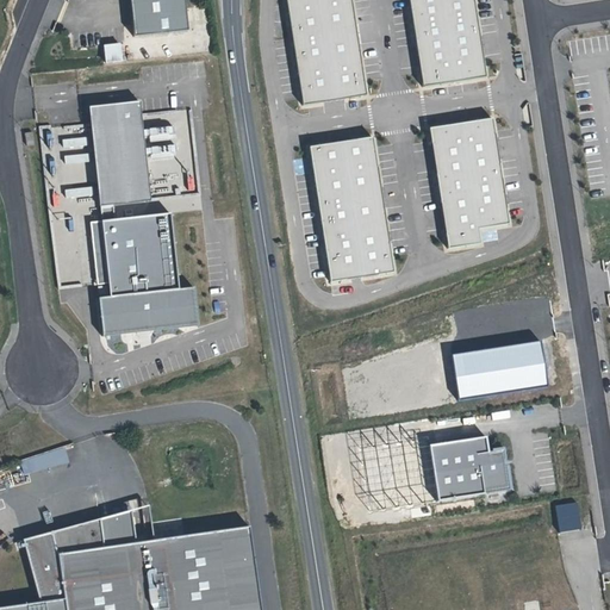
[(131,0),(136,37),(190,31),(186,0),(131,0)]
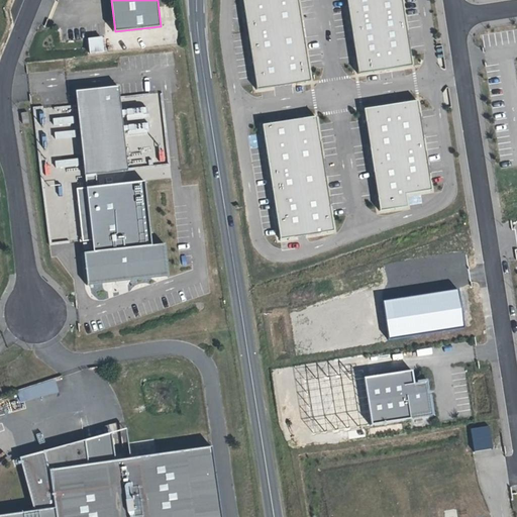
[(310,81),(297,0),(242,0),(256,89),(310,81)]
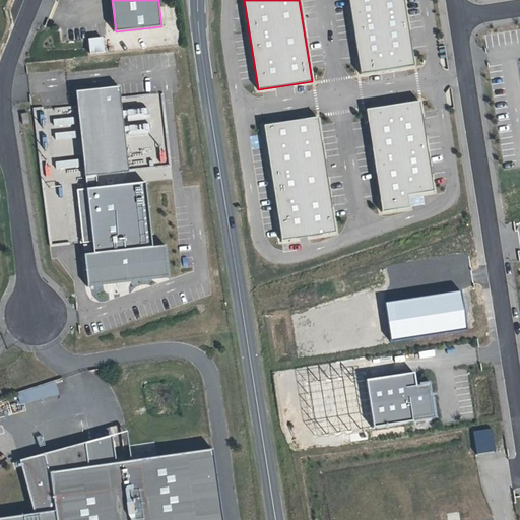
[(348,0),(361,75),(414,66),(403,0),(348,0)]
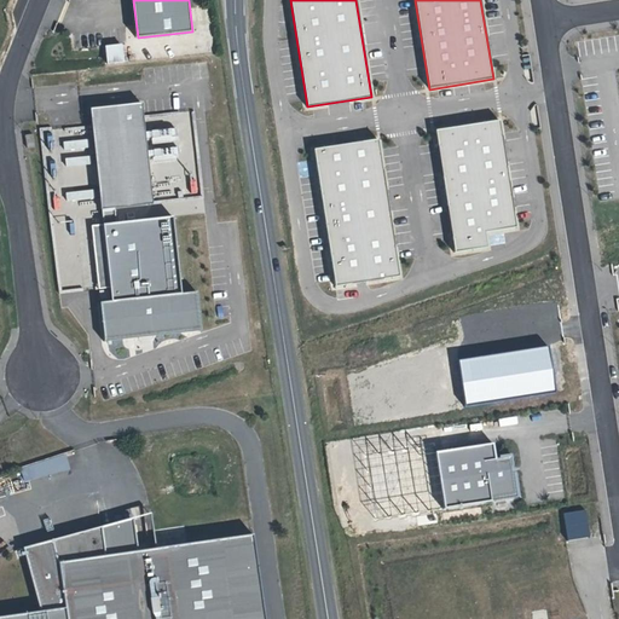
[(104,46),(105,65),(122,63),(121,45),(104,46)]
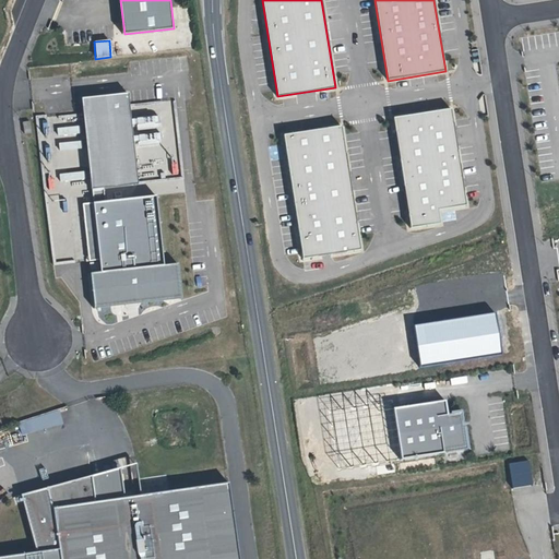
[(83,98),(93,189),(106,188),(140,185),(130,93),(83,98)]
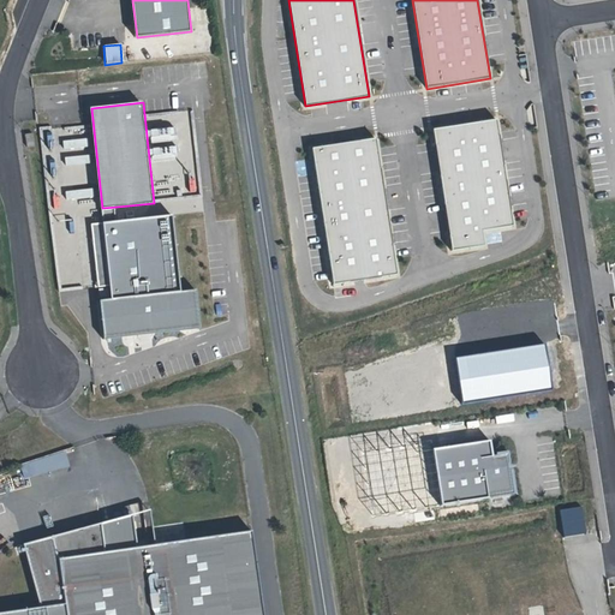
[(496,120),(433,130),(452,251),(484,246),(482,231),(513,226),(496,120)]
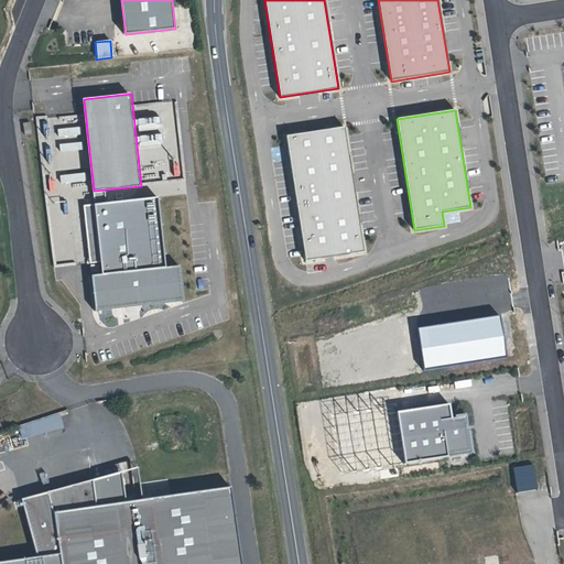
[(84,134),(83,127),(60,130),(61,137),(84,134)]
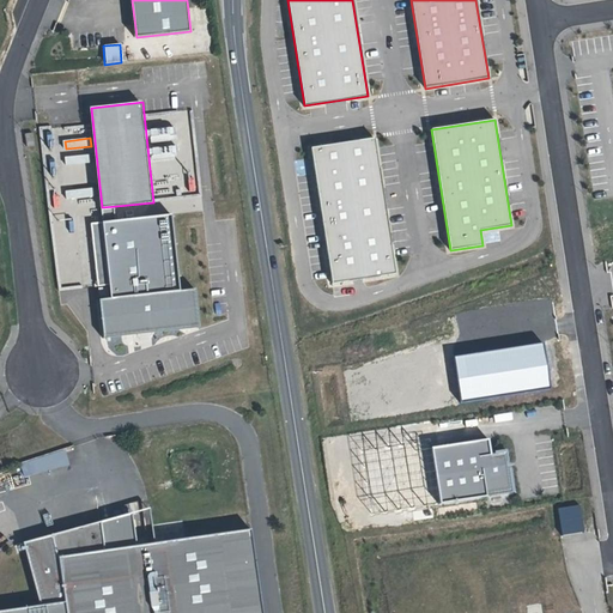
[(313,147),(332,283),(394,274),(375,139),(313,147)]
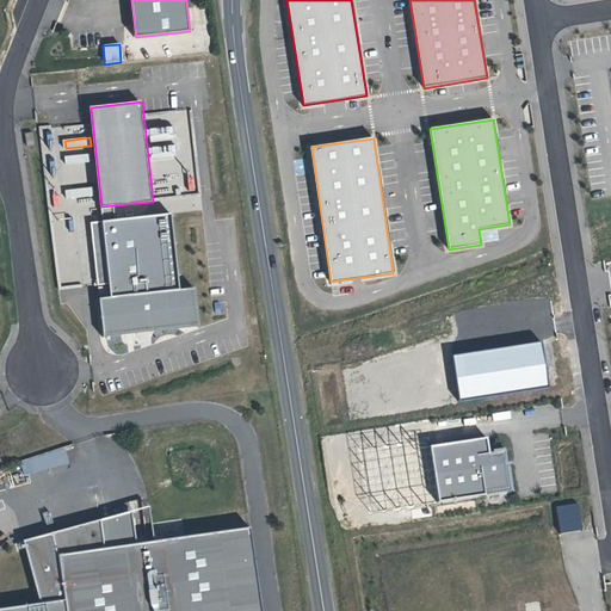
[(92,161),(91,154),(67,156),(67,165),(92,161)]
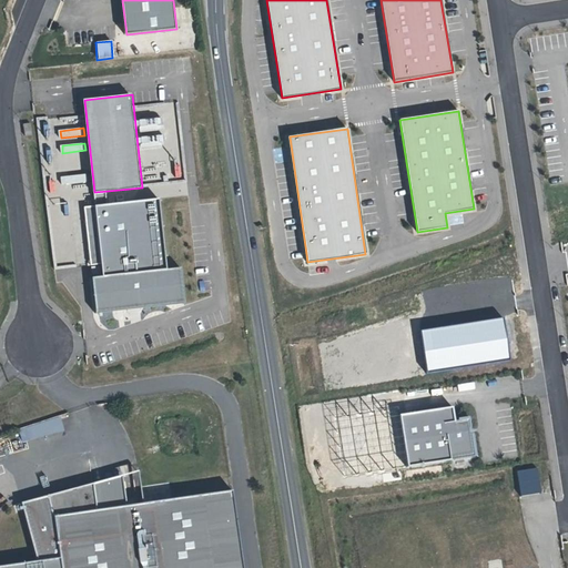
[(89,181),(89,175),(63,179),(63,184),(89,181)]
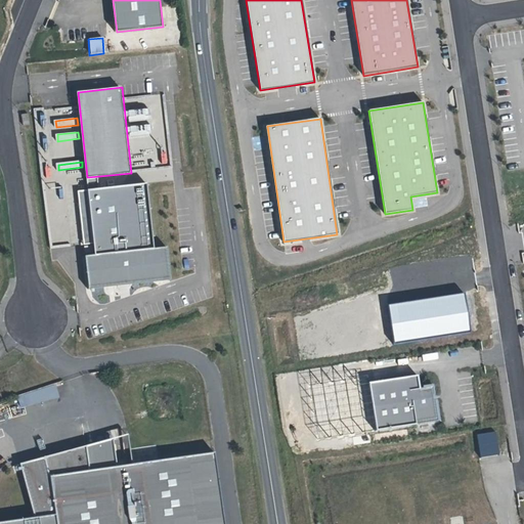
[(156,249),(148,183),(100,188),(99,176),(87,177),(89,190),(80,191),(85,245),(94,244),(95,255),(86,256),(90,290),(91,289),(91,288),(171,278),(171,280),(172,280),(169,247),(156,249)]
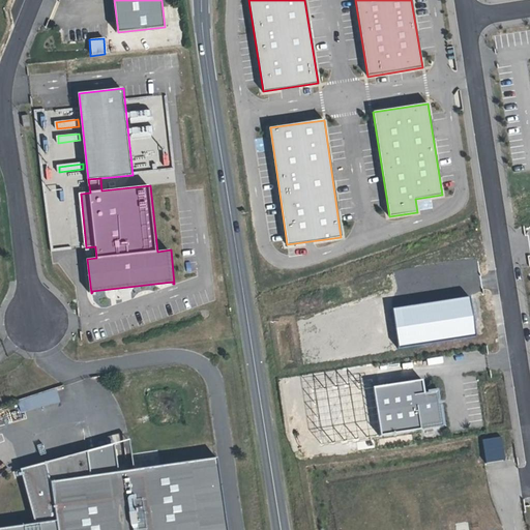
[(381,434),(421,428),(444,424),(439,389),(424,391),(422,378),(374,385),(381,434)]
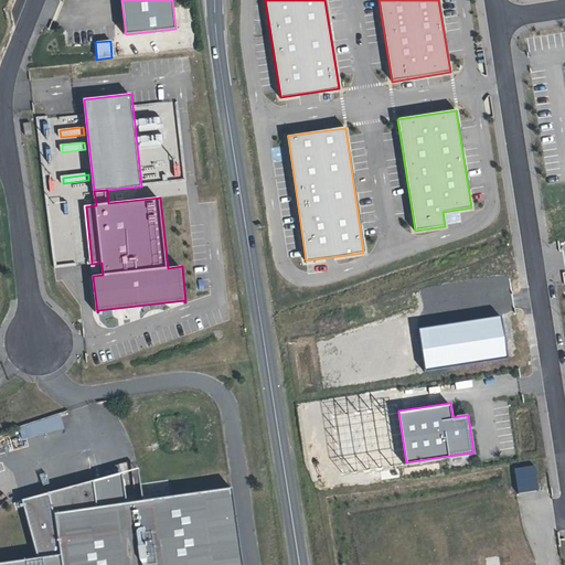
[(32,437),(64,428),(60,413),(29,422),(32,437)]
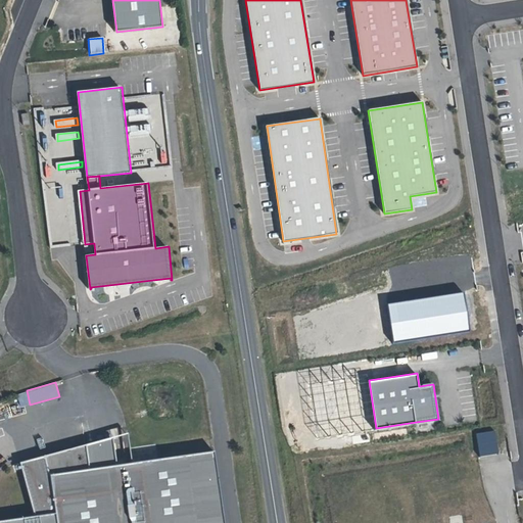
[(79,422),(68,424),(70,435),(81,433),(79,422)]
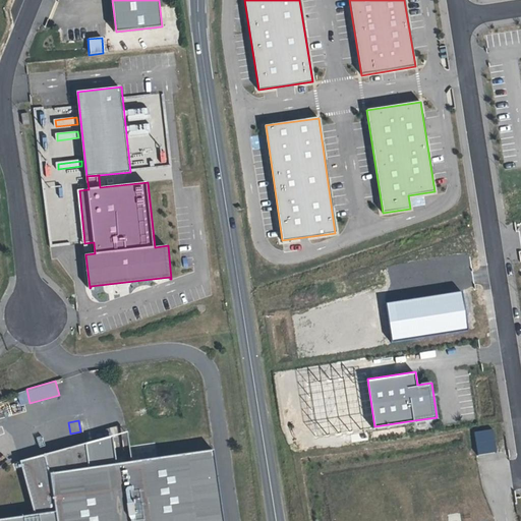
[(491,428),(473,431),(476,454),(496,452),(491,428)]
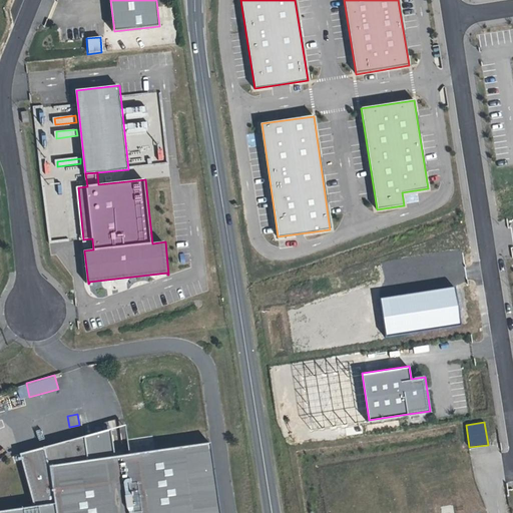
[(221,512),(211,443),(89,460),(86,436),(21,454),(35,507),(56,503),(56,512),(221,512)]
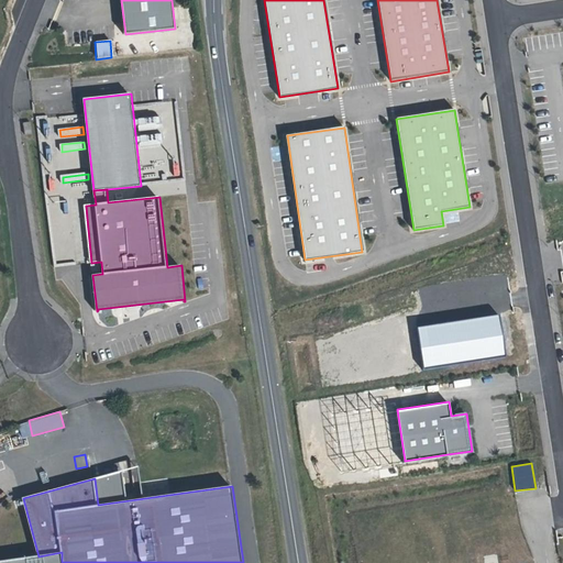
[(39,556),(0,562),(62,562),(62,552),(39,556)]
